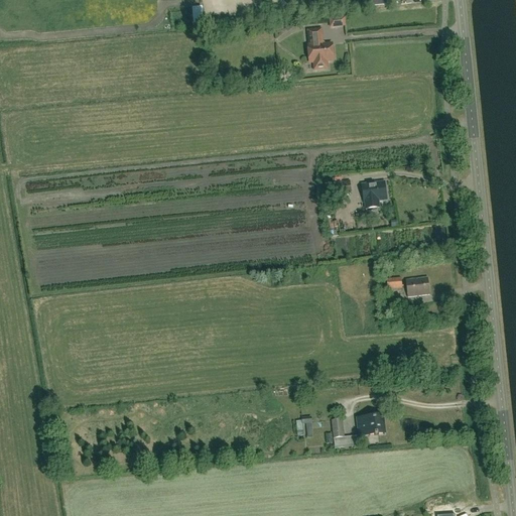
[(344,19),(330,20),(331,27),(345,26),(344,19)]
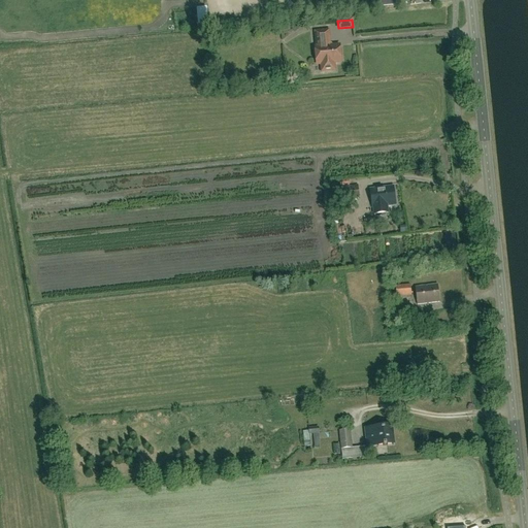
[(328,31),(316,32),(317,47),(315,48),(317,65),(321,64),(322,72),(335,71),(334,63),(341,62),(339,45),(332,46),(329,44),(328,31)]
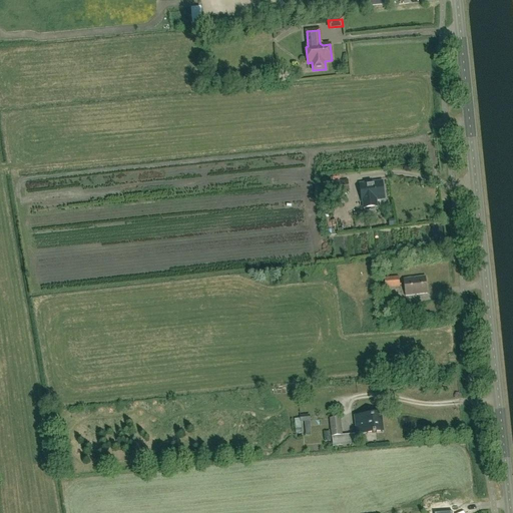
[(268,76),(267,65),(254,66),(255,77),(268,76)]
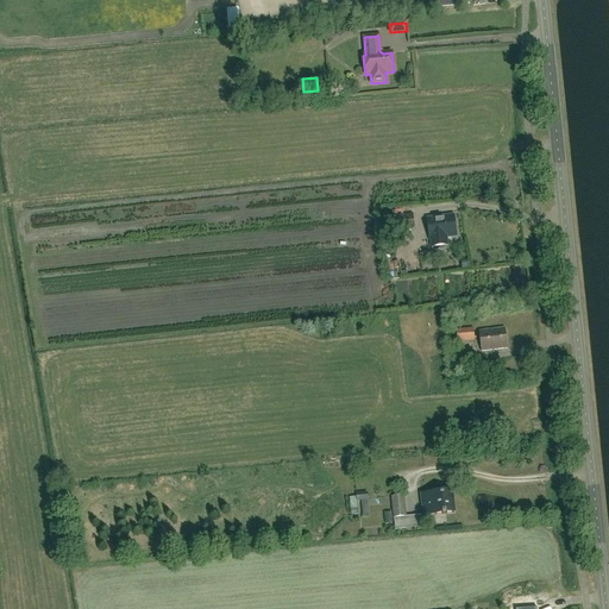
[(395,231),(414,227),(412,213),(394,215),(395,231)]
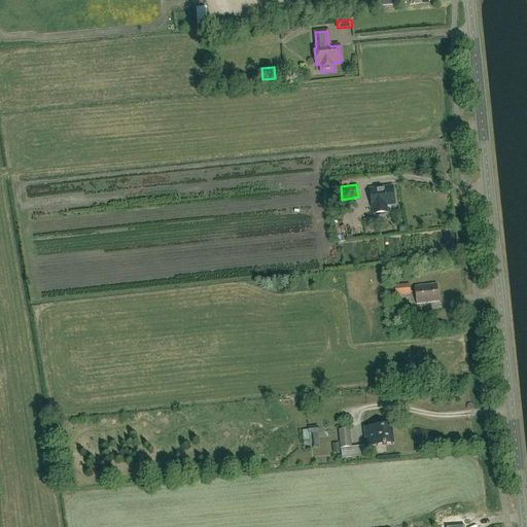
[(372,207),(394,204),(392,186),(384,188),(383,187),(370,189),(372,207)]
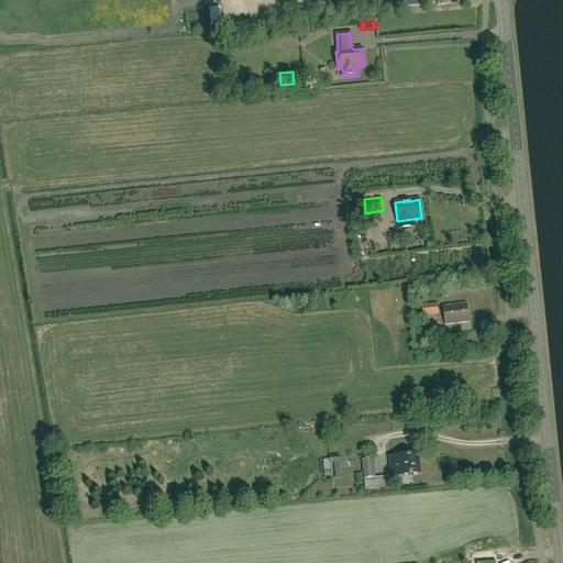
[(422,317),(439,315),(438,304),(421,305),(422,317)]
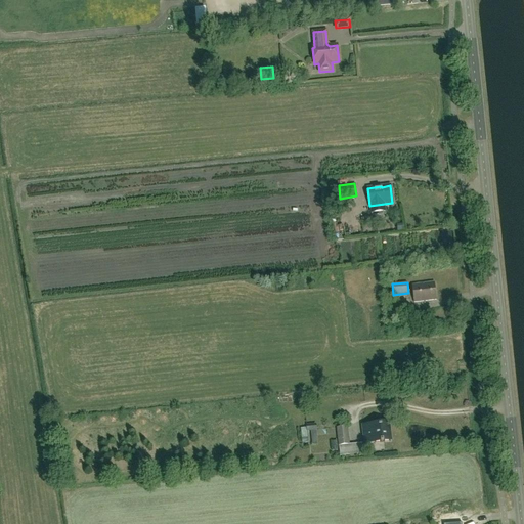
[(413,303),(436,300),(434,282),(411,286),(413,303)]
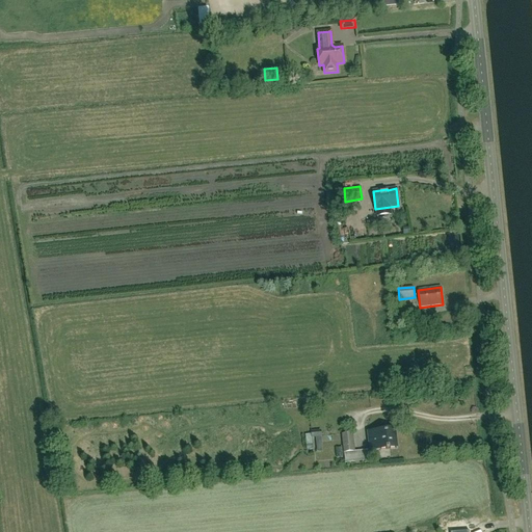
[(371,450),(382,449),(396,447),(394,430),(369,432),(371,450)]
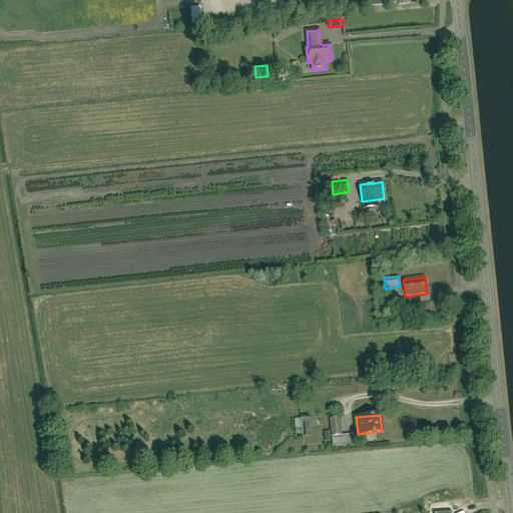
[(295,420),(296,434),(300,434),(300,436),(304,436),(304,437),(312,436),(310,418),(295,420)]
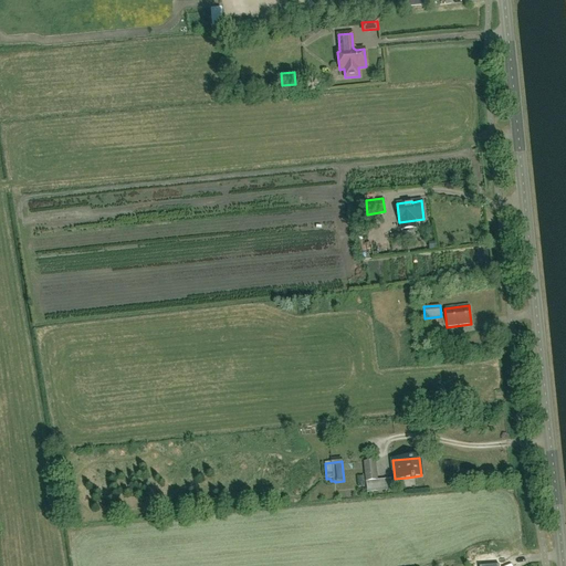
[(366,482),(367,489),(378,486),(377,480),(378,480),(376,461),(364,462),(366,482)]
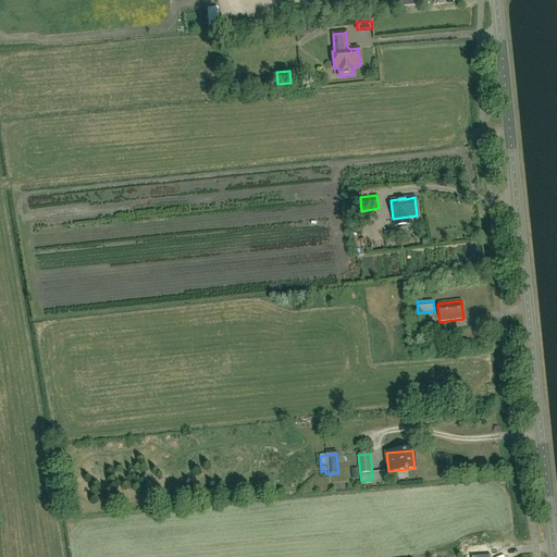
All buildings are outlined.
